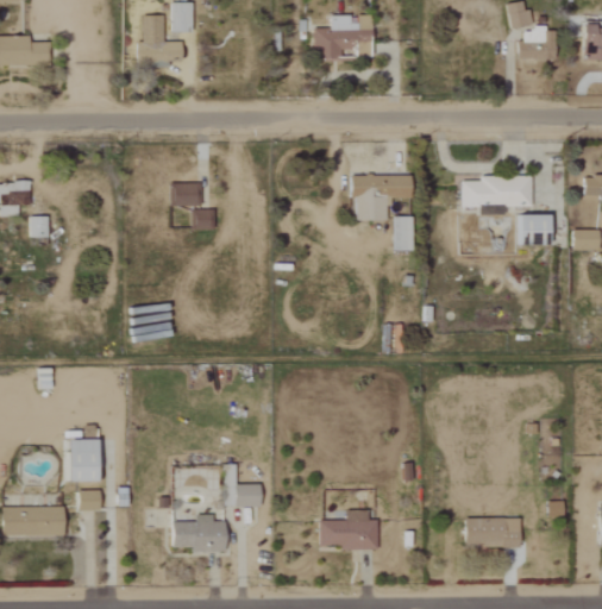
[(532,25),(527,0),(507,5),(512,29),(532,25)]
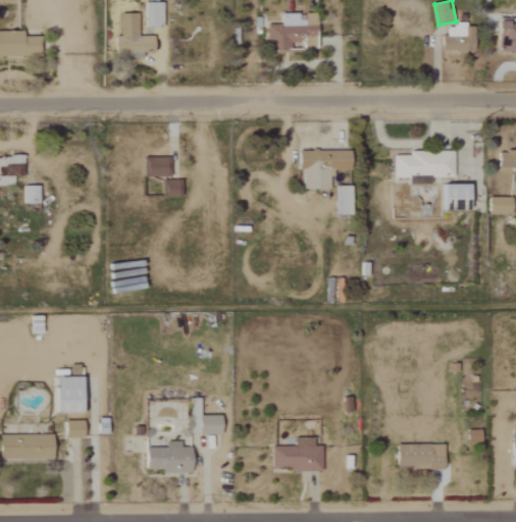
[(147,28),(165,28),(166,3),(148,2),(147,28)]
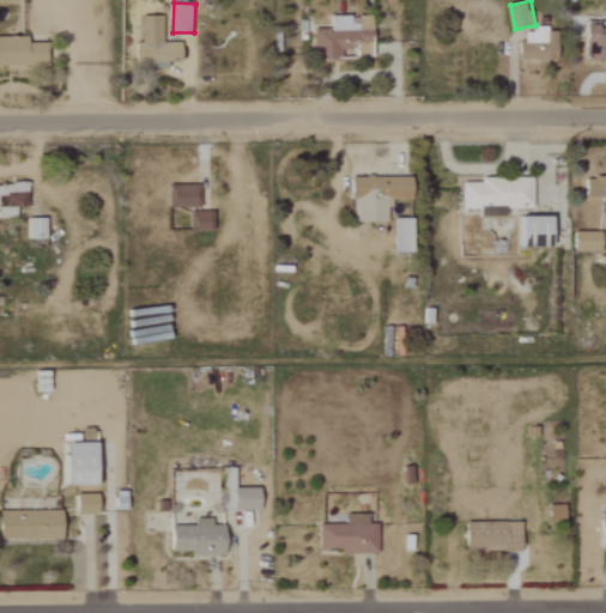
[(167,42),(167,16),(145,16),(145,44),(139,44),(139,66),(171,66),(171,61),(185,60),(185,42),(167,42)]
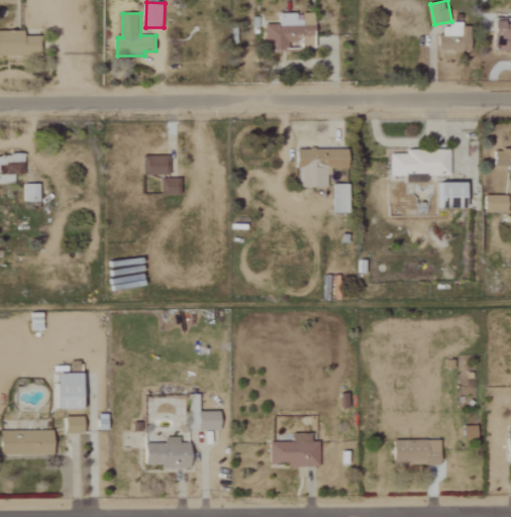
[(282,24),(268,24),(268,49),(316,49),(315,15),(282,15),(282,24)]
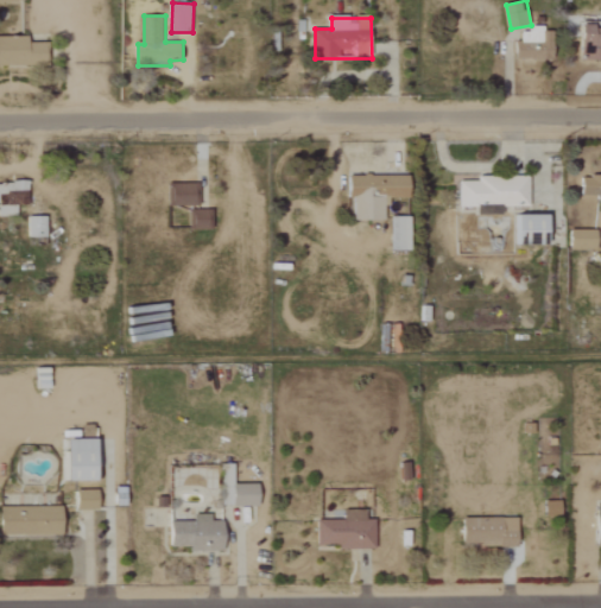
[(600,25),(580,26),(580,59),(600,58),(600,25)]
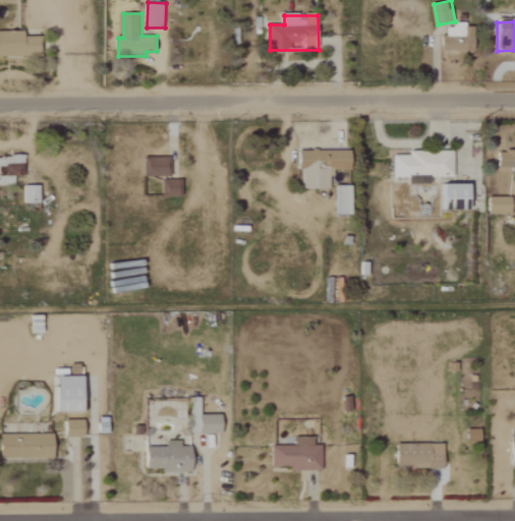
[(444,51),(476,50),(476,25),(449,25),(449,36),(443,36),(444,51)]
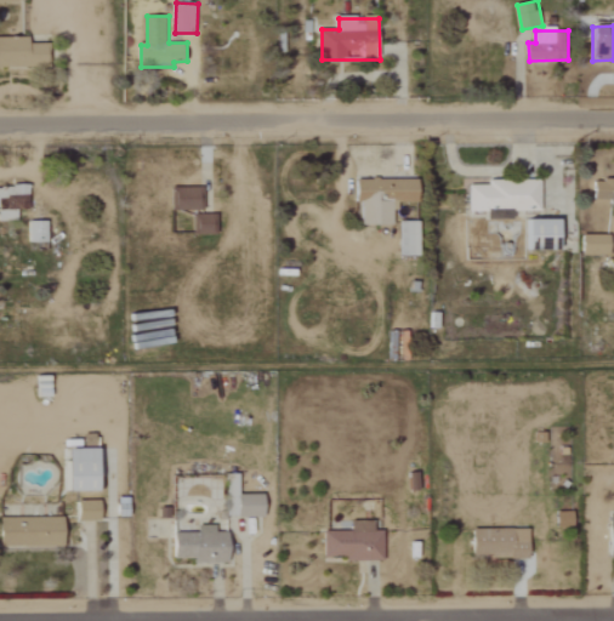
[(49,44),(30,44),(30,38),(0,36),(0,67),(49,67),(49,44)]
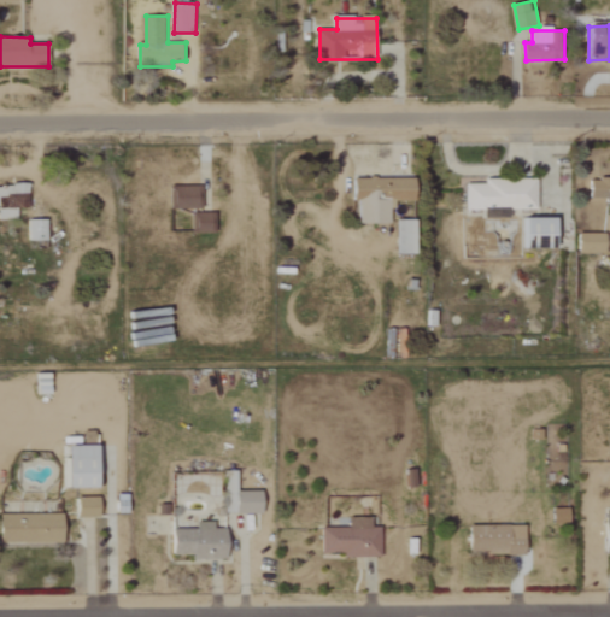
[(417,180),(356,177),(356,201),(362,201),(362,223),(394,224),(396,201),(416,201),(417,180)]
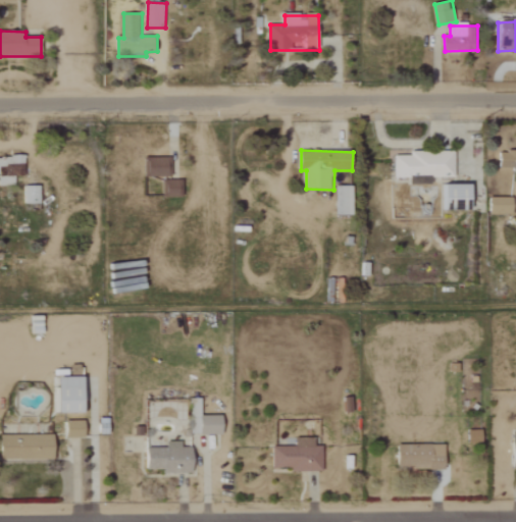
[(515,150),(502,151),(502,168),(515,167),(515,150)]
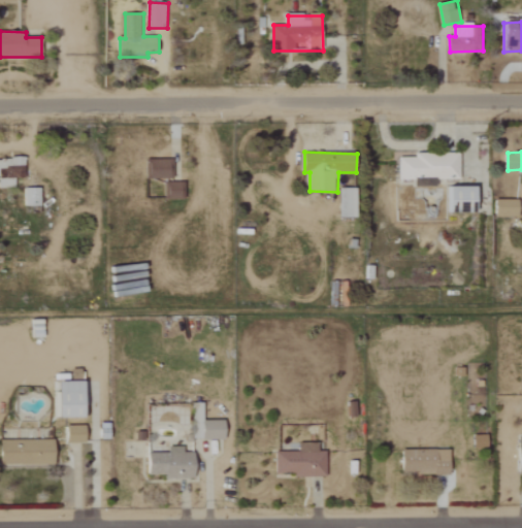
[(462,178),(461,153),(417,154),(417,157),(400,157),(401,178),(462,178)]
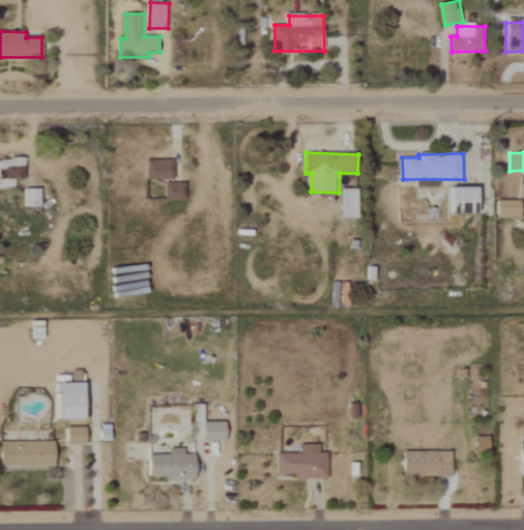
[(0,176),(1,176),(2,188),(18,188),(17,178),(27,178),(27,158),(0,158),(0,176)]
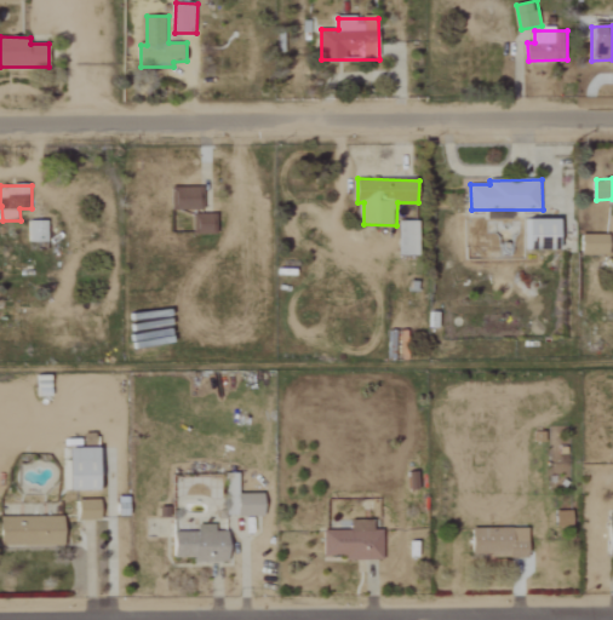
[(204,188),(175,187),(175,210),(204,210),(204,188)]
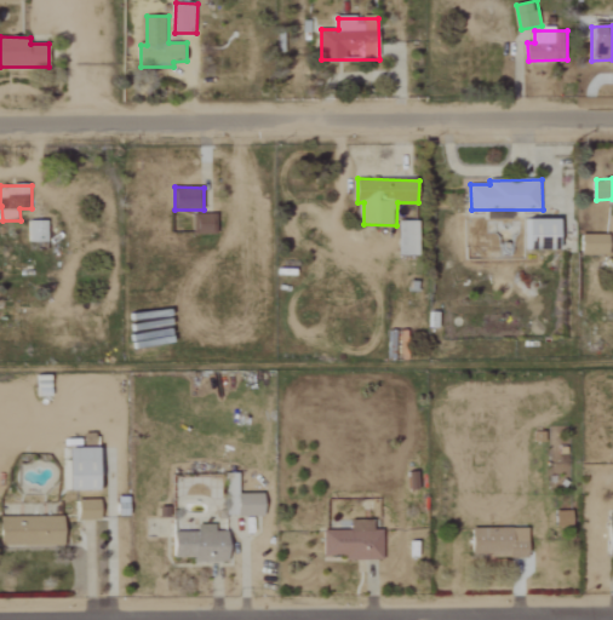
[(492,218),(513,219),(513,210),(492,208),(492,218)]
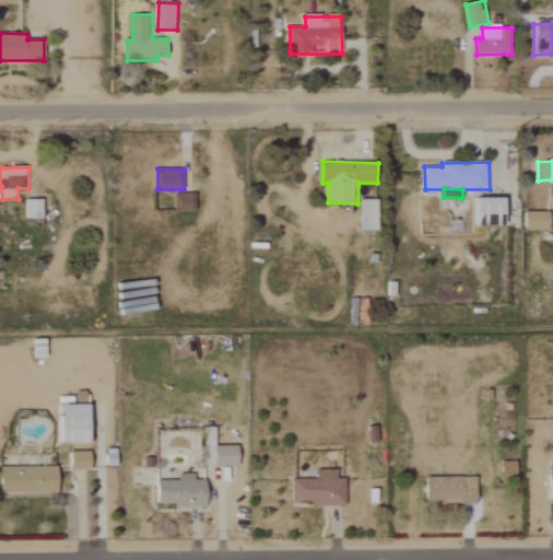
[(193,210),(192,194),(177,194),(177,211),(193,210)]
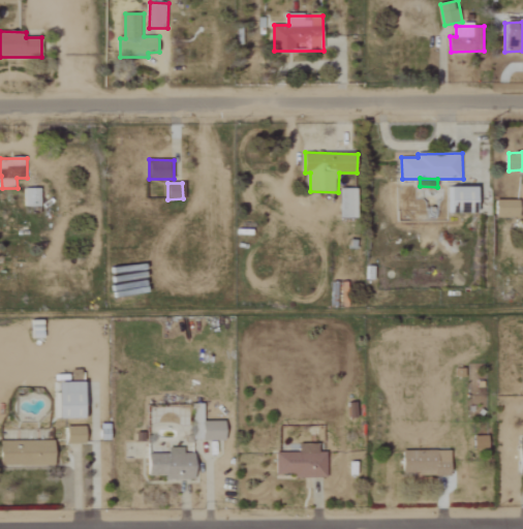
[(475,186),(451,187),(452,213),(477,212),(475,186)]
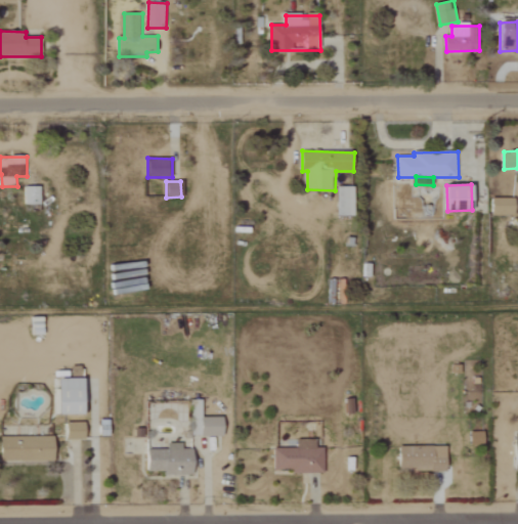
[(41,186),(27,186),(27,204),(42,204),(41,186)]
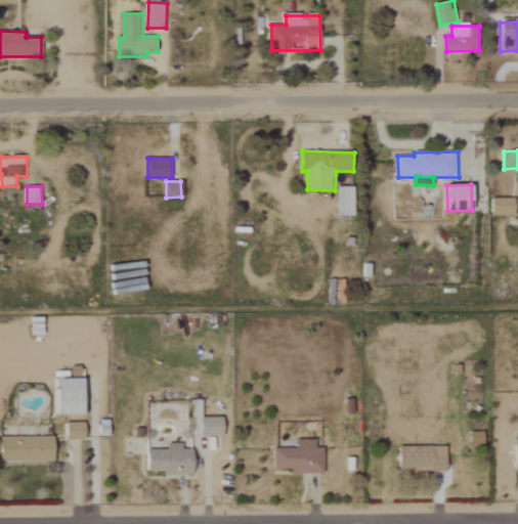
[(355,186),(338,186),(338,216),(355,215),(355,186)]
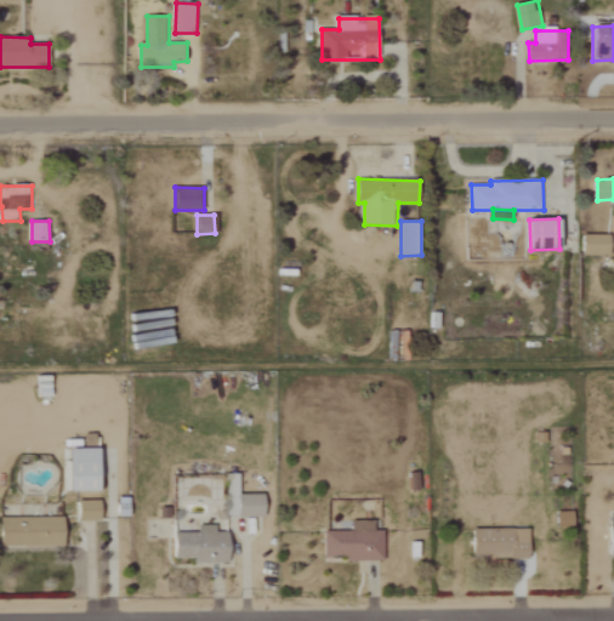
[(613,255),(612,234),(584,235),(585,255),(613,255)]
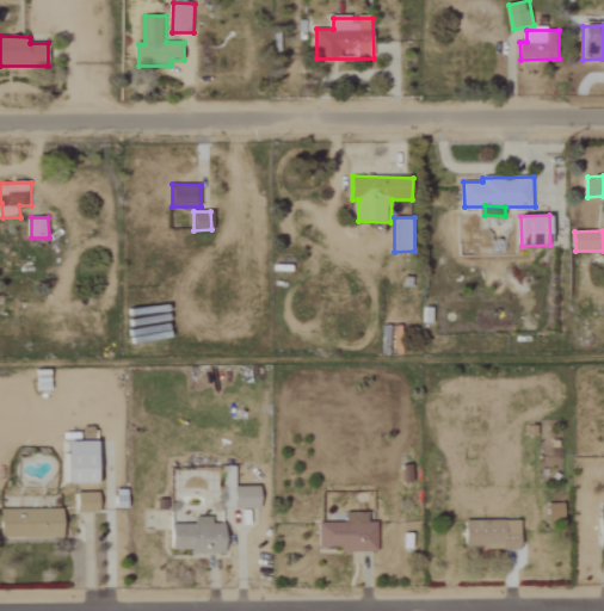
[(39,390),(53,390),(53,370),(39,370),(39,390)]
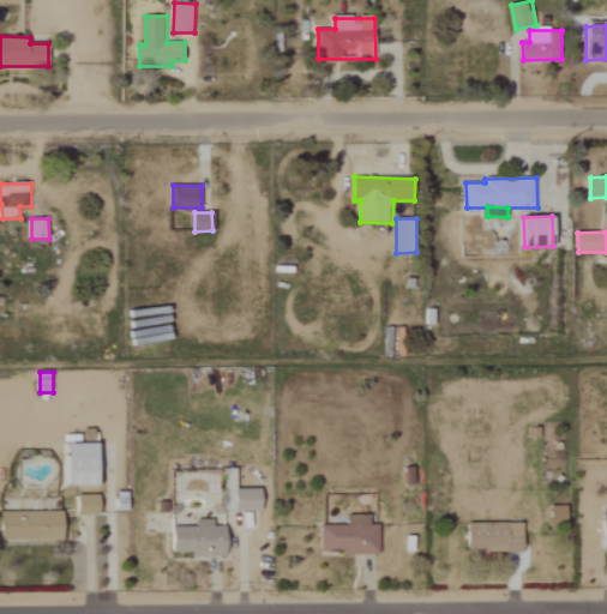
[(67,444),(67,486),(97,486),(96,443),(67,444)]
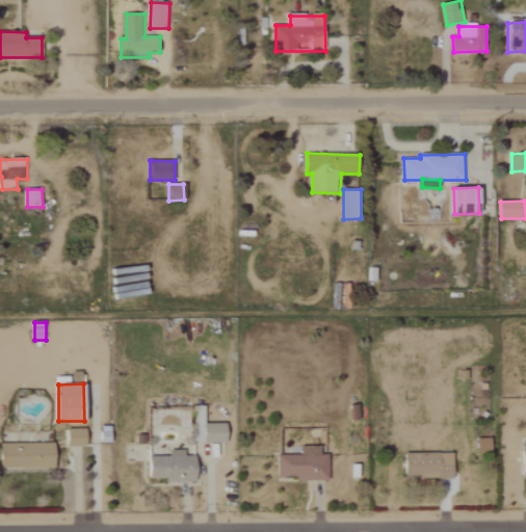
[(228,423),(207,424),(206,406),(198,406),(199,443),(229,443),(228,423)]
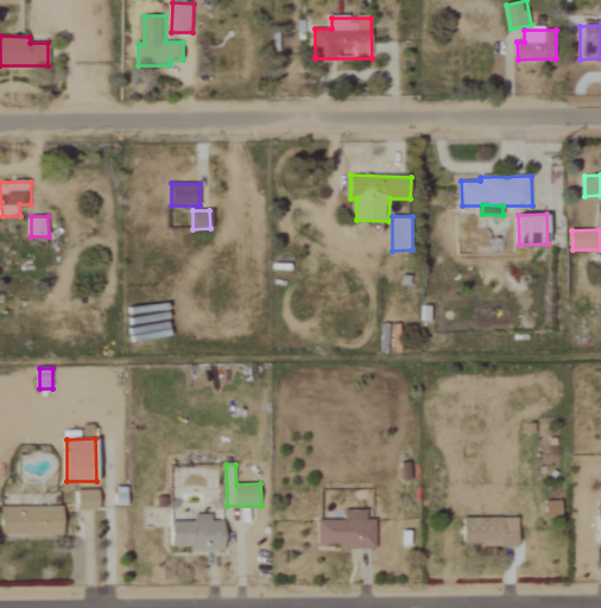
[(101,491),(78,492),(80,510),(101,510),(101,491)]
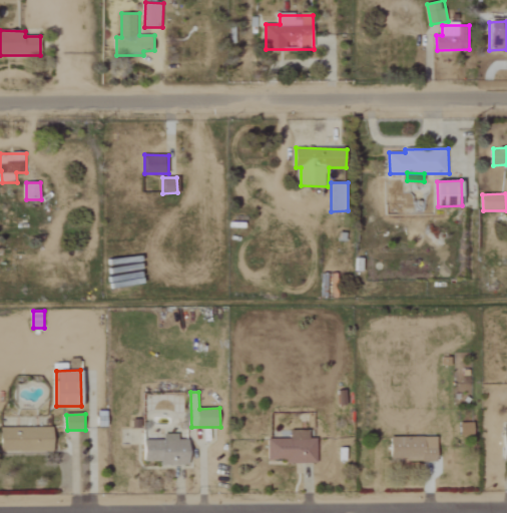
[(53,427),(3,428),(3,452),(54,451),(53,427)]
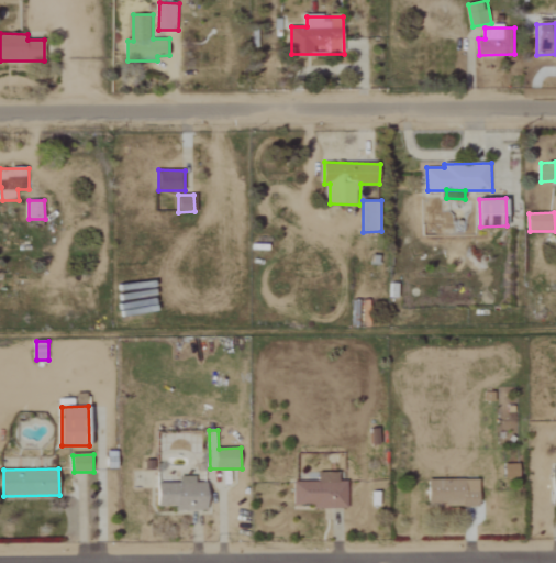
[(315,509),(351,508),(349,481),(341,482),(341,473),(320,473),(320,482),(296,482),(296,505),(315,505),(315,509)]
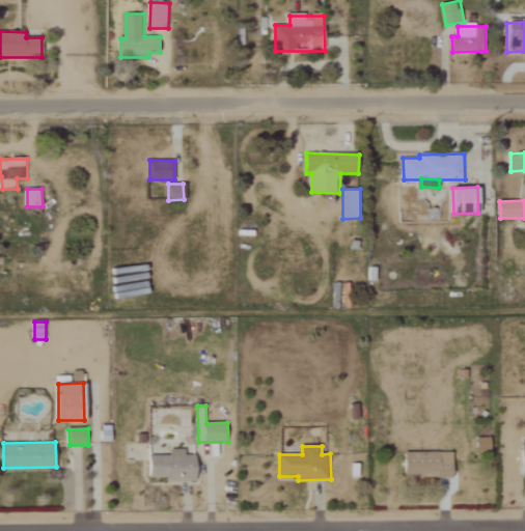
[(197,480),(197,455),(187,454),(187,450),(171,449),(171,455),(150,455),(150,479),(197,480)]
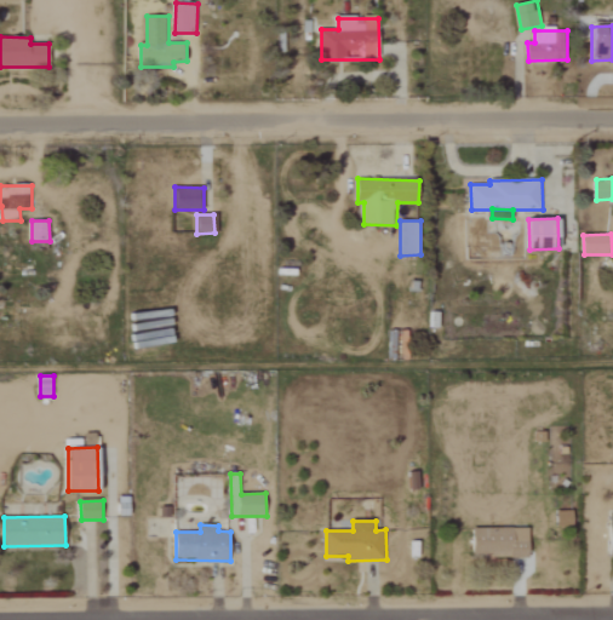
[(531,557),(531,529),(475,527),(474,556),(531,557)]
